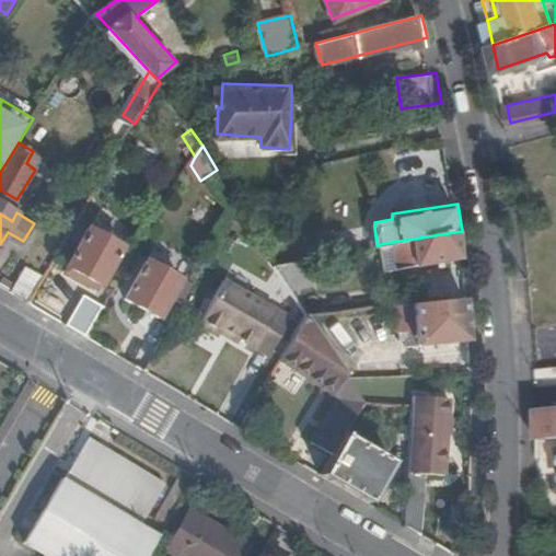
[(377,245),(374,227),(365,228),(367,247),(377,245)]
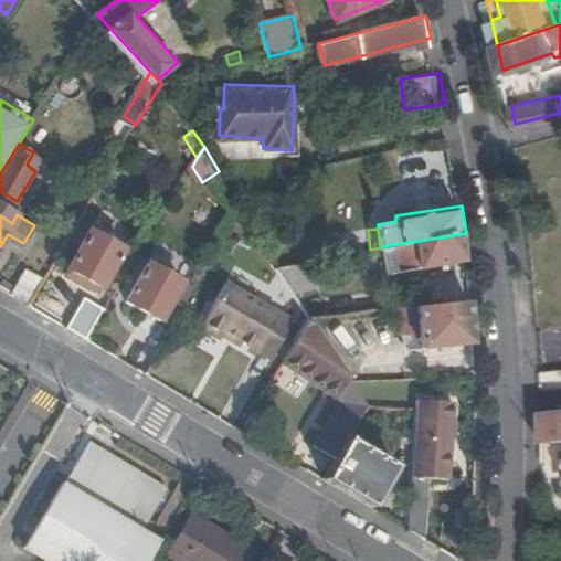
[(69,266),(103,286),(125,249),(91,230),(69,266)]
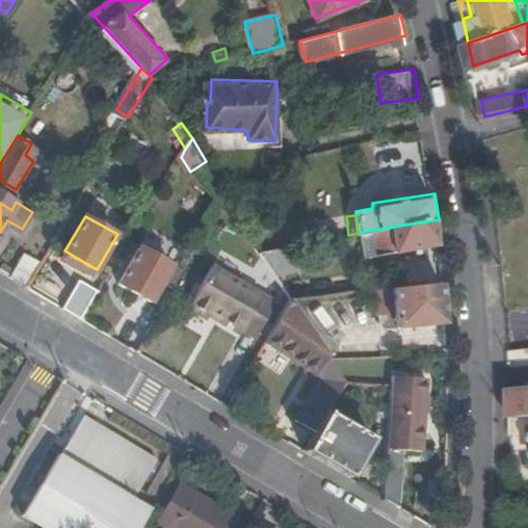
[(370,256),(441,244),(439,219),(366,231),(370,256)]
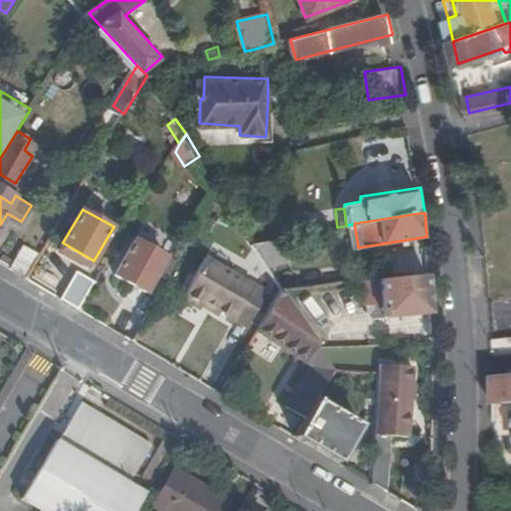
[(160,294),(180,262),(140,238),(119,273),(149,291),(151,287),(160,294)]
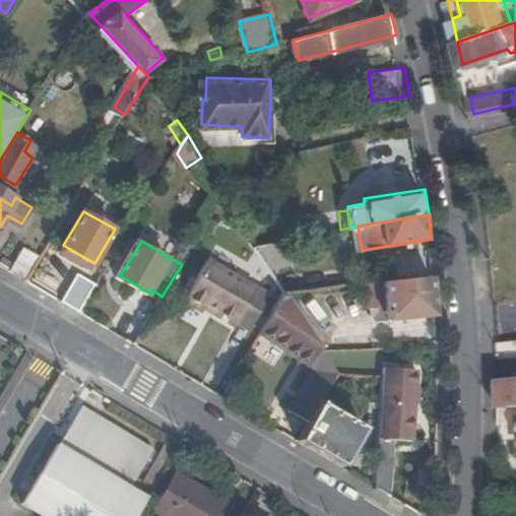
[(25,244),(11,268),(26,277),(41,253),(25,244)]
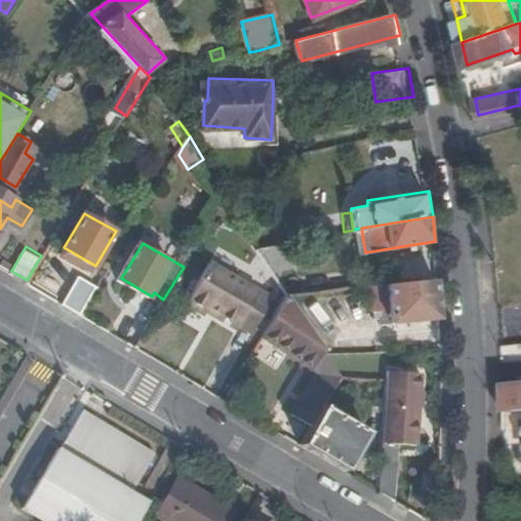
[(211,264),(188,306),(205,316),(206,314),(238,333),(258,302),(263,296),(211,264)]
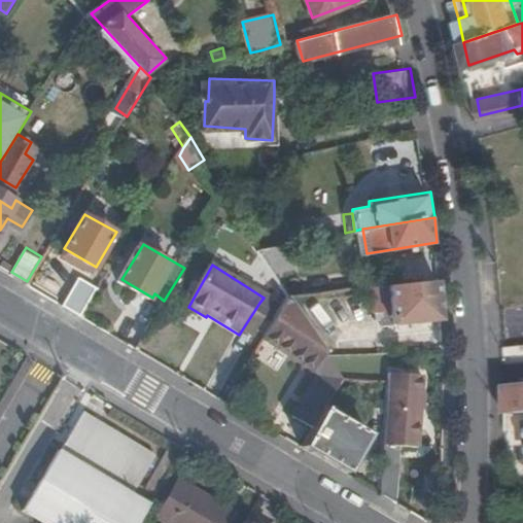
[(394,324),(444,319),(441,278),(390,285),(392,310),(394,324)]
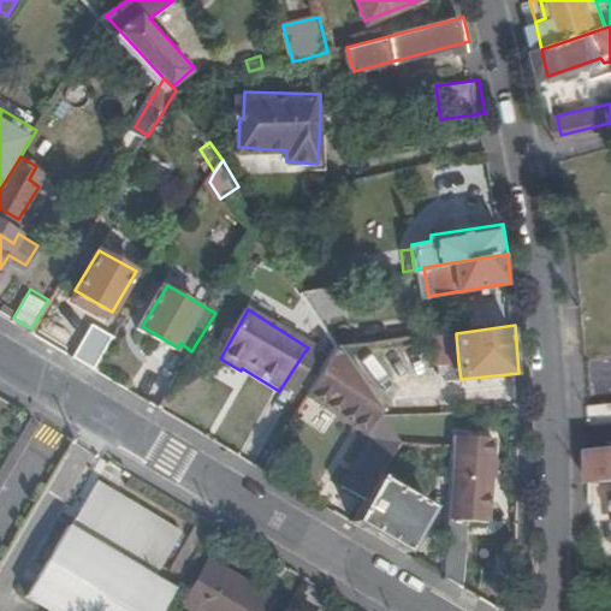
[(95,332),(81,359),(96,367),(113,343),(95,332)]
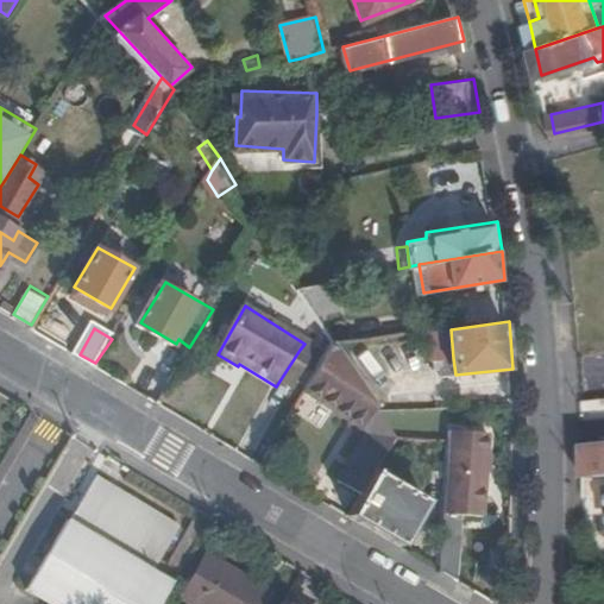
[(432,360),(444,358),(453,358),(451,329),(428,332),(432,360)]
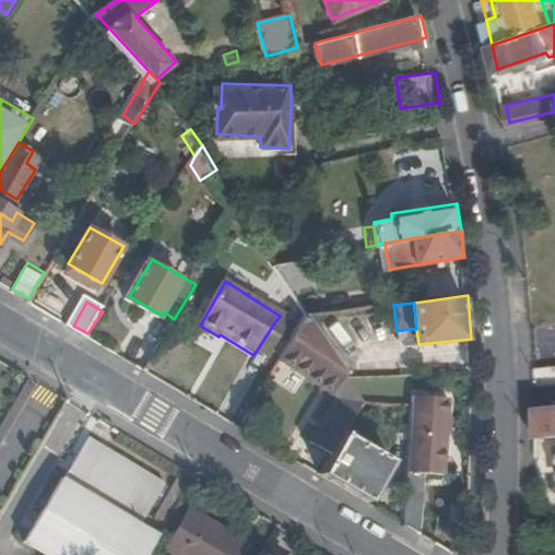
[(365,401),(351,377),(310,315),(283,359),(339,396),(313,439),(333,451),(350,427),(365,401)]
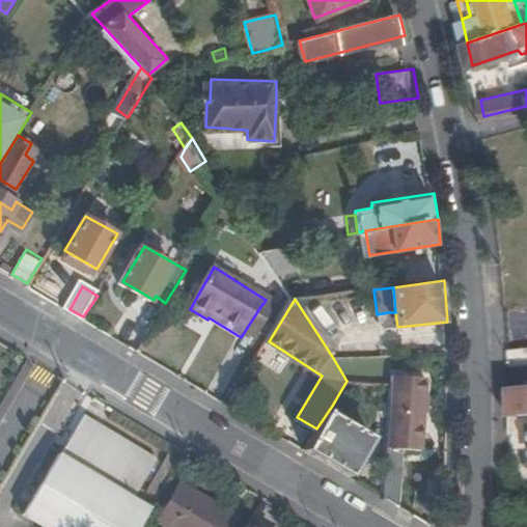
[(241,337),(252,343),(273,312),(261,305),(241,337)]
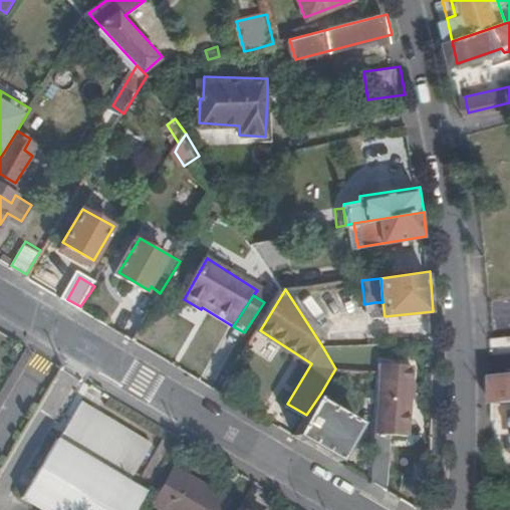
[(385,316),(383,302),(374,302),(375,309),(372,310),(373,316),(385,316)]
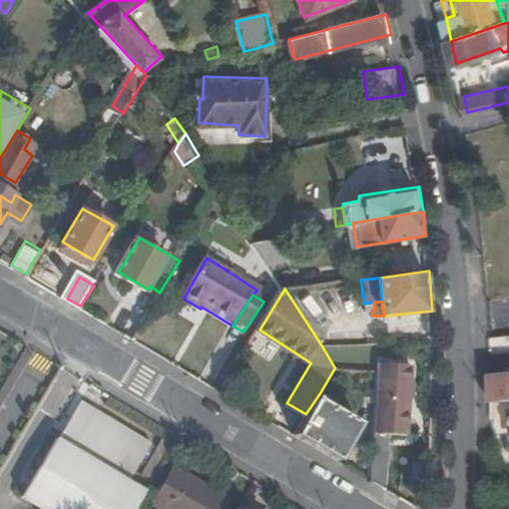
[(371,479),(386,488),(387,431),(408,433),(411,399),(412,382),(412,364),(377,362),(376,371),(371,479)]
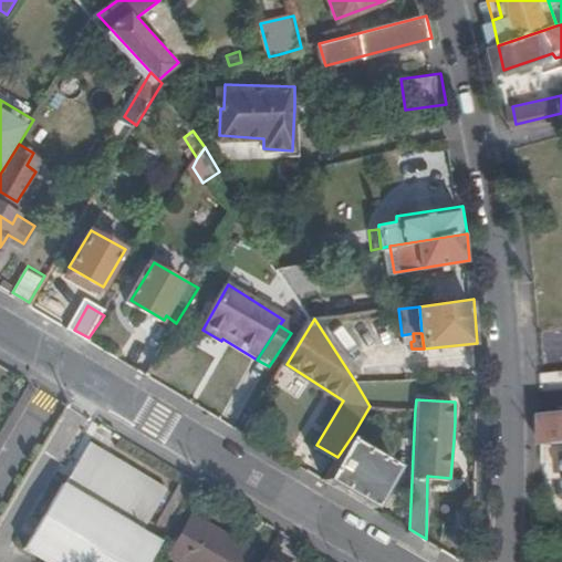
[(545,439),(561,437),(561,407),(545,409),(545,439)]
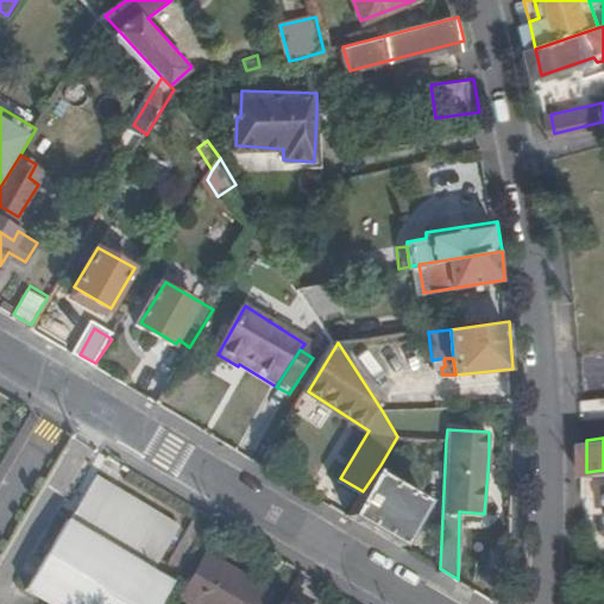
[(363,491),(348,514),(400,543),(428,496),(381,465),(363,491)]
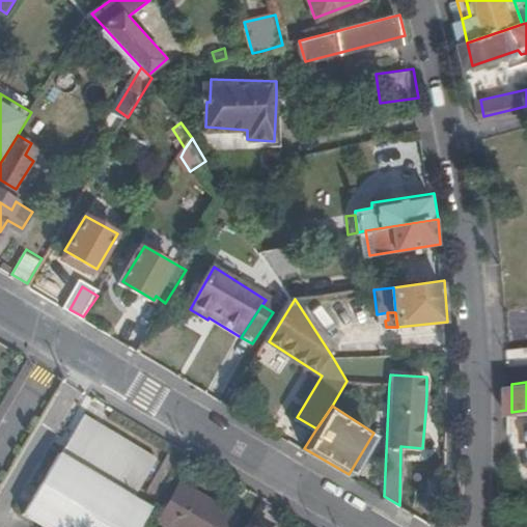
[(47,526),(139,526),(153,505),(136,495),(159,458),(85,414),(68,442),(62,451),(60,450),(23,512),(47,526)]
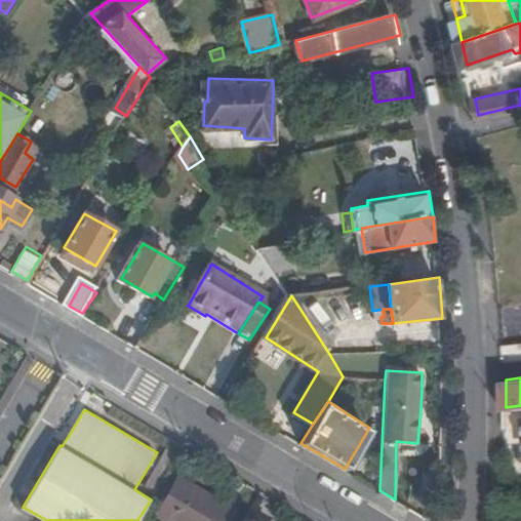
[(176,451),(167,445),(145,481),(155,487),(176,451)]
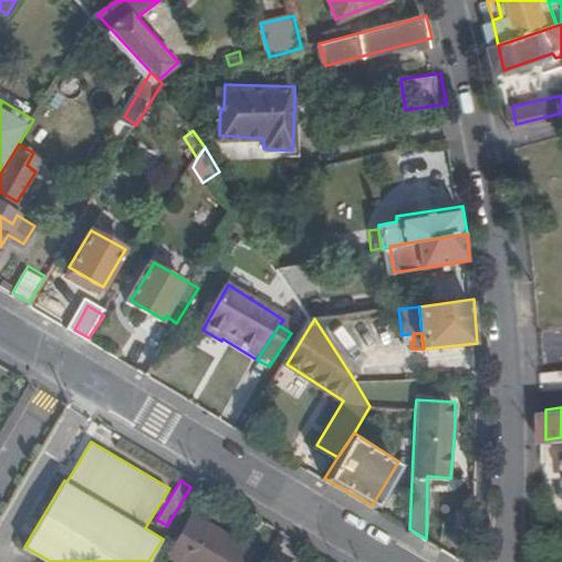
[(242,538),(245,532),(201,506),(176,547),(200,561),(247,561),(257,547),(242,538)]
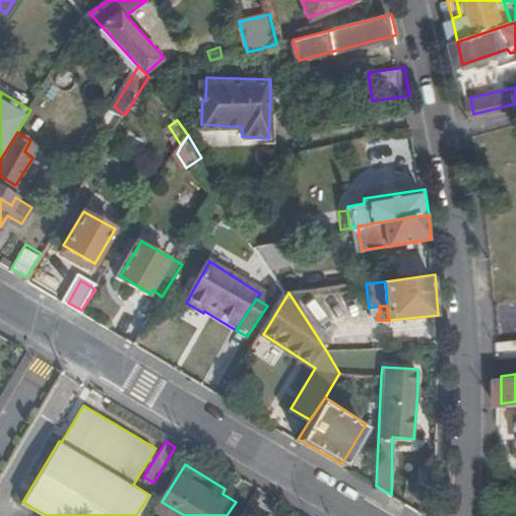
[(238,498),(224,489),(222,494),(236,502),(238,498)]
